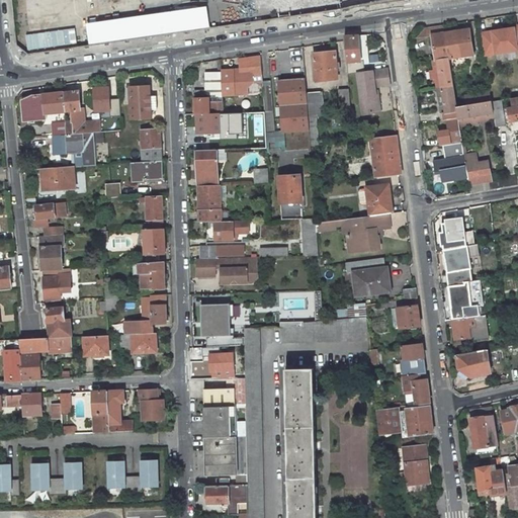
[(417,38),(432,35),(436,60),(437,60),(448,59),(445,38),(443,24),(425,27),(417,38)]
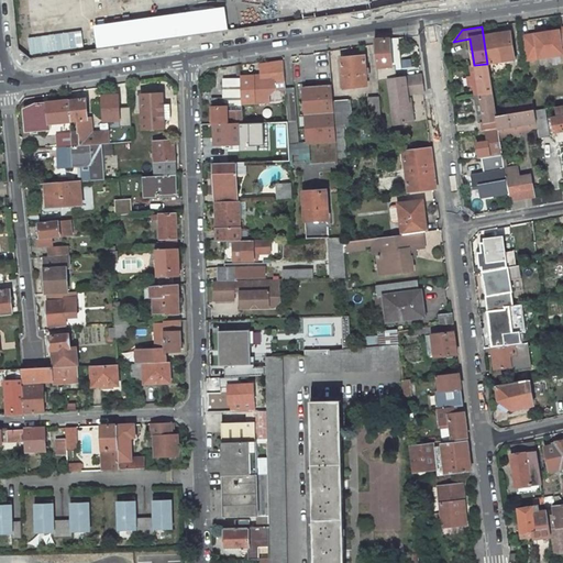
[(562,53),(562,46),(560,30),(522,36),(527,61),(562,53)]
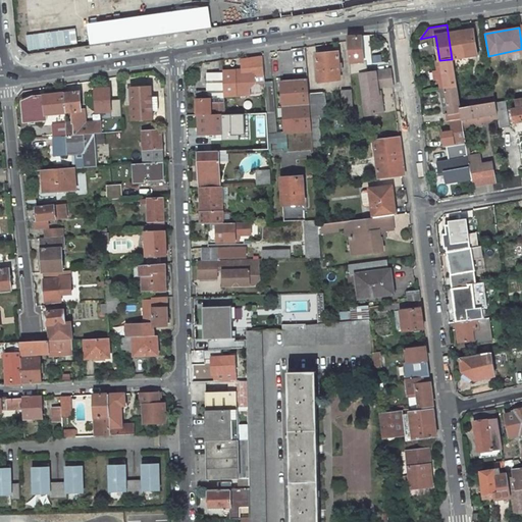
[(350,62),(352,73),(363,72),(362,61),(364,61),(364,60),(362,36),(347,37),(350,62)]
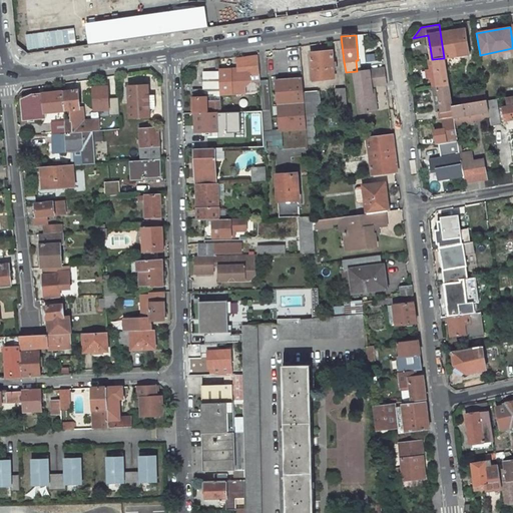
[(466,35),(441,38),(444,58),(445,58),(446,63),(469,60),(466,35)]
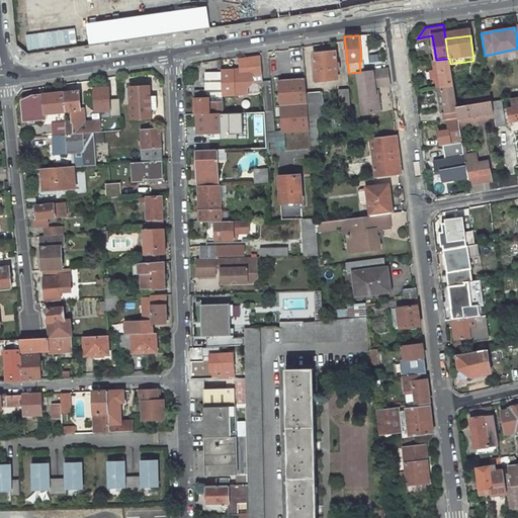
[(304,47),(288,49),(289,63),(269,64),(270,81),(306,78),(304,47)]
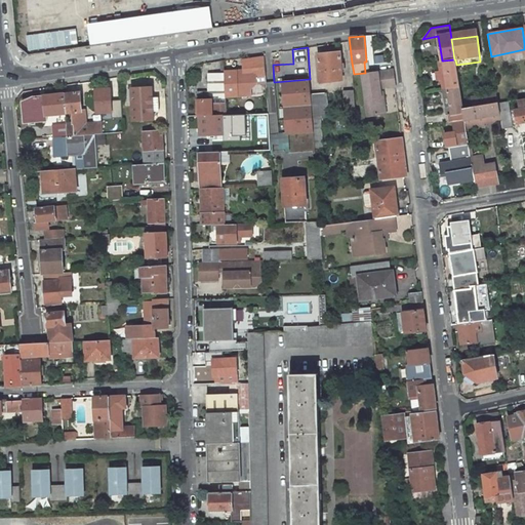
[(339,52),(318,54),(320,73),(321,83),(342,81),(339,52)]
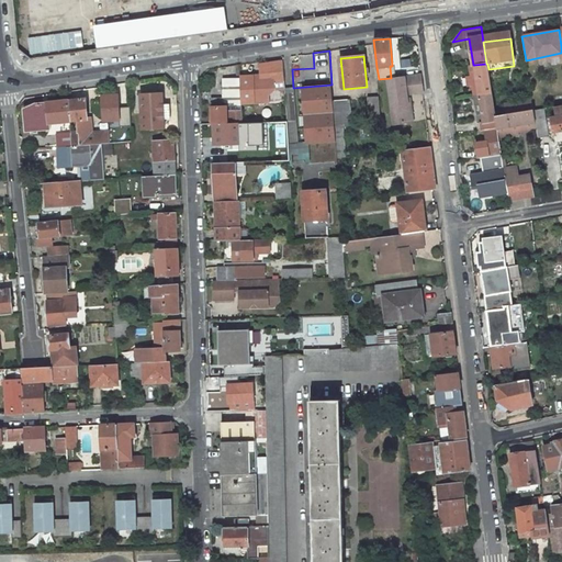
[(260,65),(261,76),(240,77),(240,78),(242,103),(269,101),(268,90),(285,88),(283,62),(260,65)]
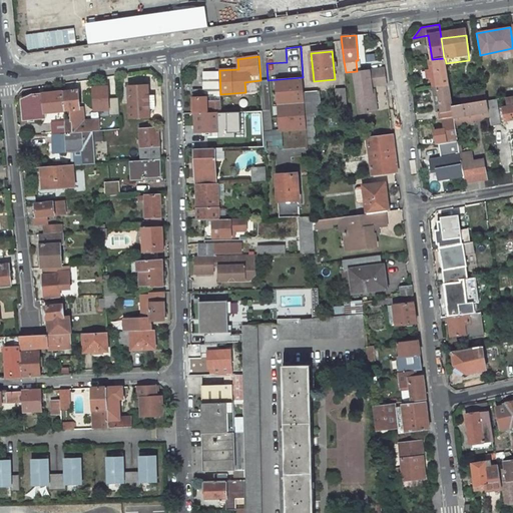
[(438,88),(450,86),(446,63),(445,58),(444,58),(433,59),(436,79),(438,88)]
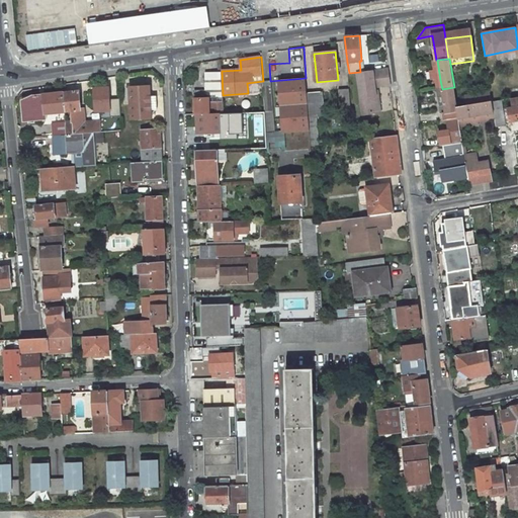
[(440,80),(437,60),(436,60),(427,62),(427,66),(433,65),(436,81),(440,80)]
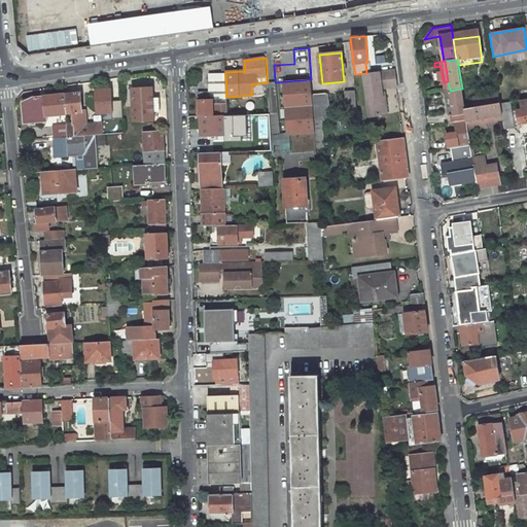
[(397,86),(395,70),(364,74),(370,116),(385,114),(382,93),(382,89),(397,86)]
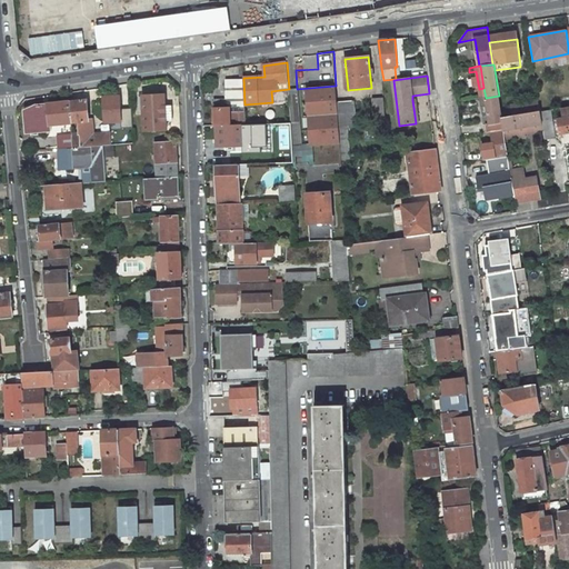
[(213,100),(213,108),(229,108),(230,125),(235,125),(233,113),(245,113),(245,105),(243,79),(240,80),(227,80),(227,99),(213,100)]
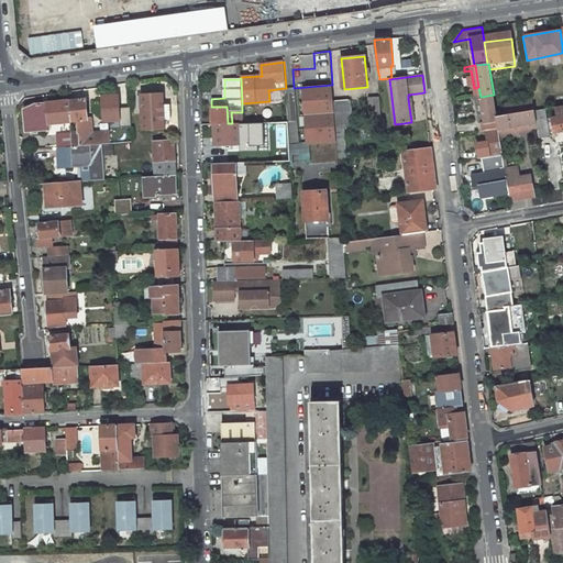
[(299,156),(309,155),(309,143),(337,141),(333,101),(332,85),(294,88),(298,144),(299,156)]
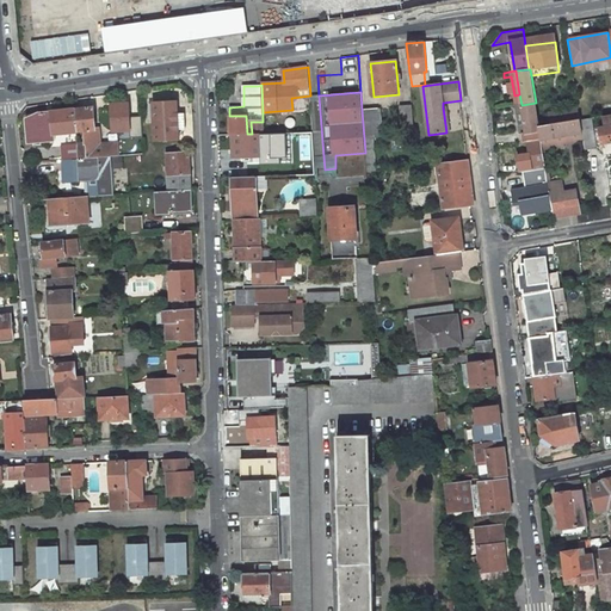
[(323,156),(319,96),(310,96),(313,133),(314,156),(323,156)]
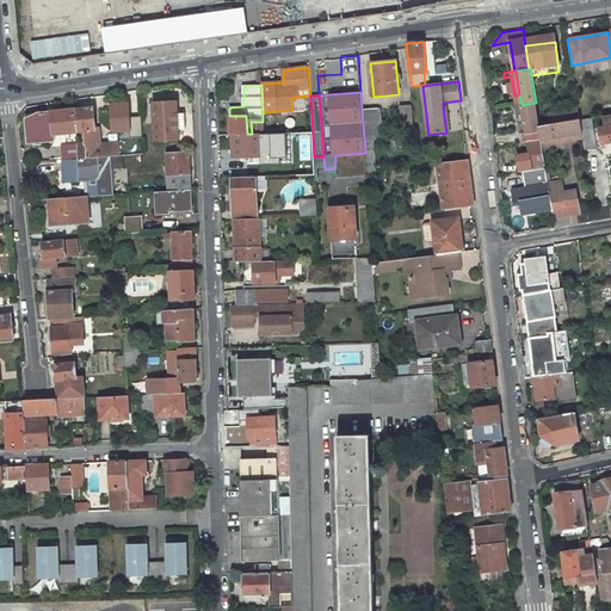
[(154,103),(155,140),(179,139),(178,129),(174,129),(174,113),(177,113),(177,102),(154,103)]
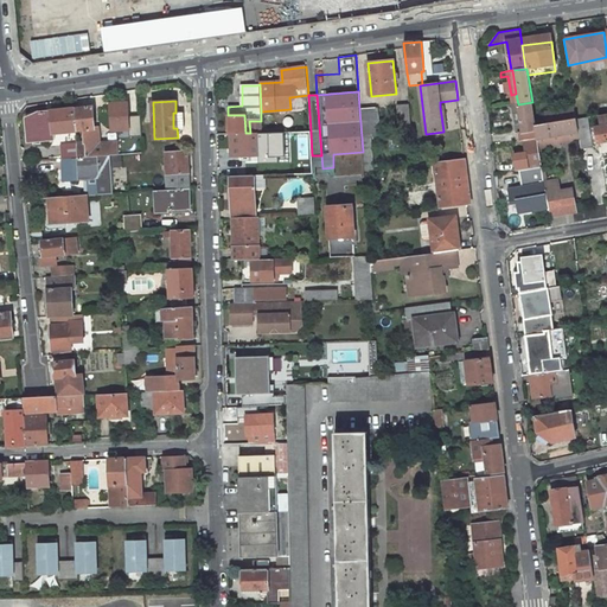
[(521,123),(523,132),(515,133),(516,141),(523,140),(538,138),(536,126),(532,102),(518,104),(519,113),(521,123)]
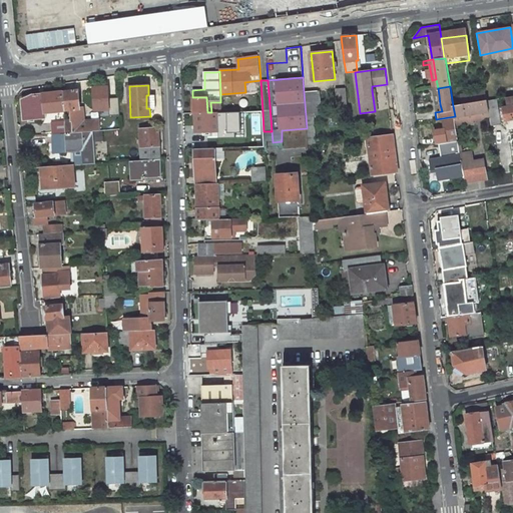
[(506,97),(512,95),(512,87),(504,89),(506,97)]
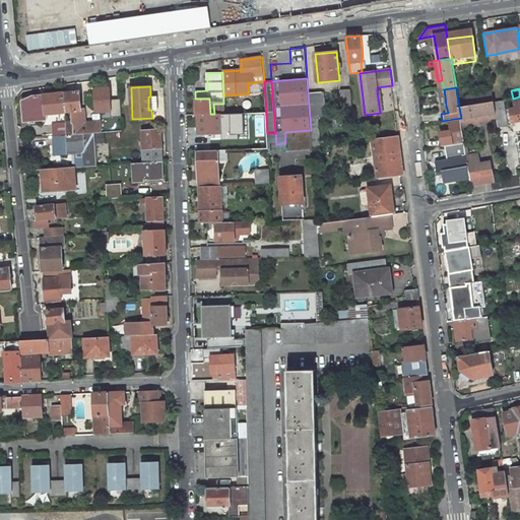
[(342,107),(352,106),(350,90),(341,91),(342,107)]
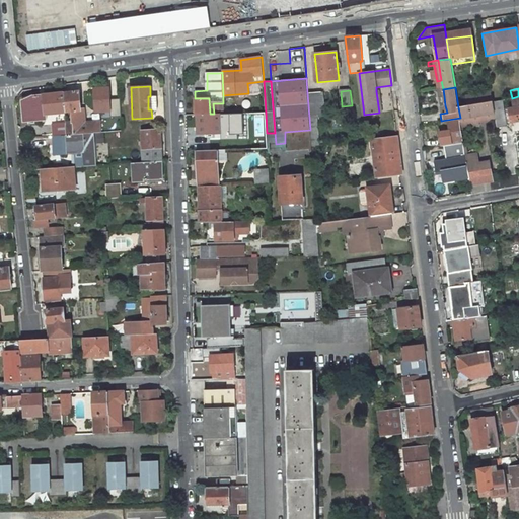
[(101,132),(123,131),(122,112),(101,113),(100,121),(95,122),(85,122),(82,122),(81,116),(85,116),(85,108),(81,108),(80,91),(64,92),(66,112),(71,110),(71,121),(66,121),(66,123),(67,135),(94,133),(95,133),(101,132)]
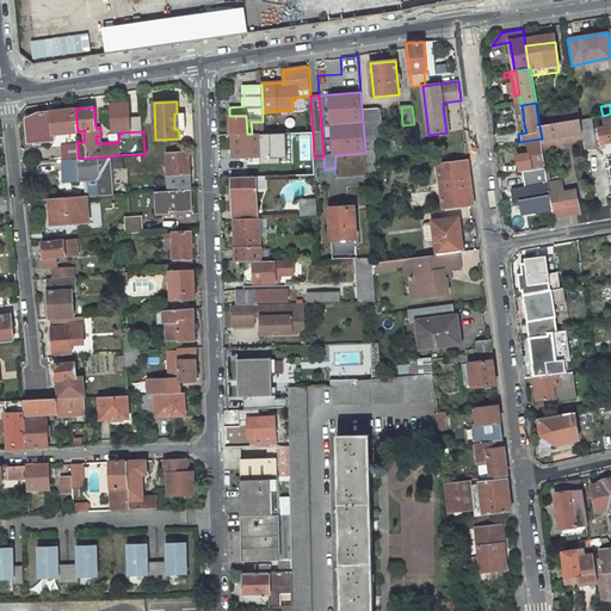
[(55,135),(78,133),(78,131),(75,109),(50,111),(51,116),(49,116),(48,112),(38,113),(39,119),(26,121),(29,143),(55,141),(55,135)]
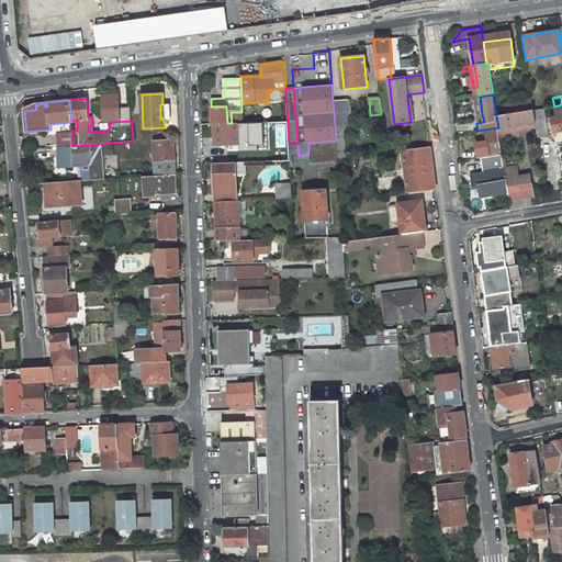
[(333,101),(336,141),(344,141),(343,126),(350,125),(348,100),(333,101)]
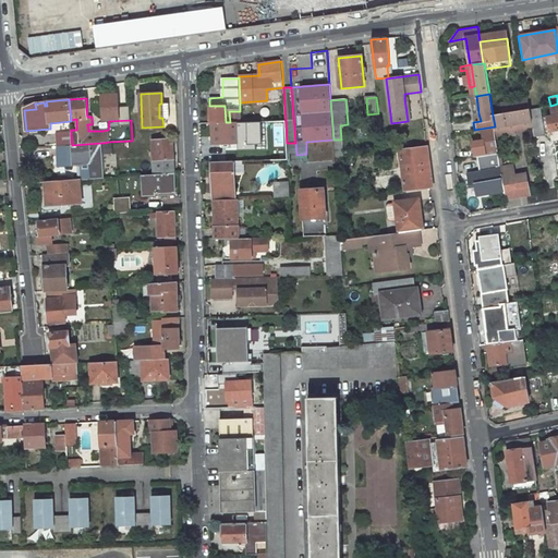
[(549,130),(549,132),(557,130),(557,104),(550,106),(553,117),(547,117),(549,130)]
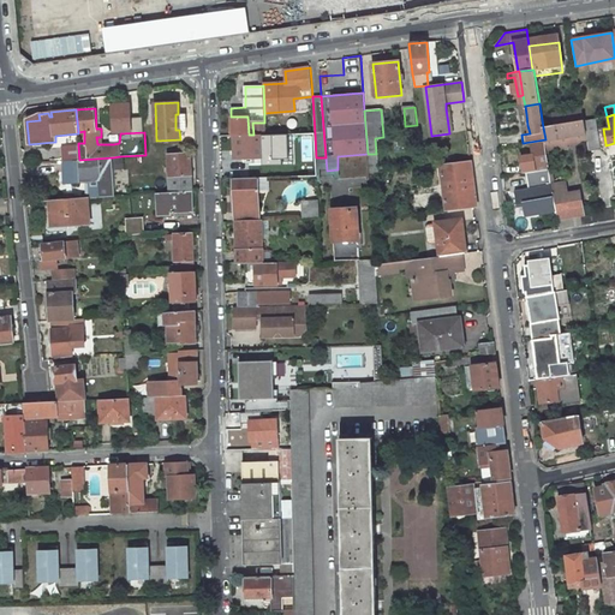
[(248,117),(231,117),(232,136),(249,135),(248,117)]
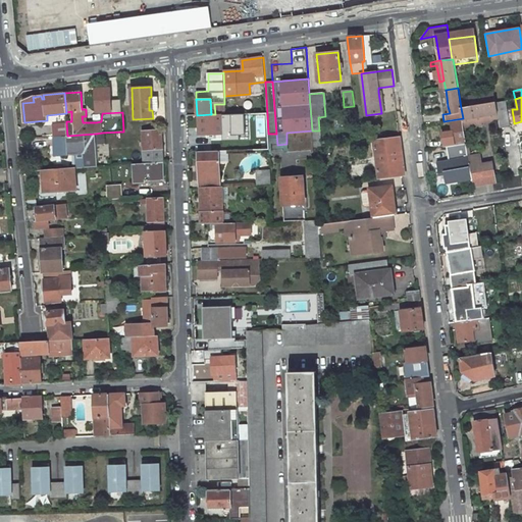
[(499,119),(501,128),(510,126),(506,101),(496,102),(499,119)]
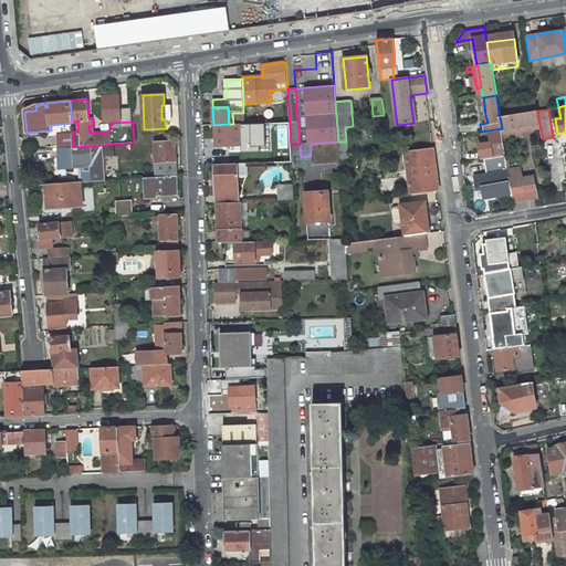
[(537,111),(500,117),(502,128),(503,140),(520,137),(519,134),(522,133),(541,129),(537,111)]
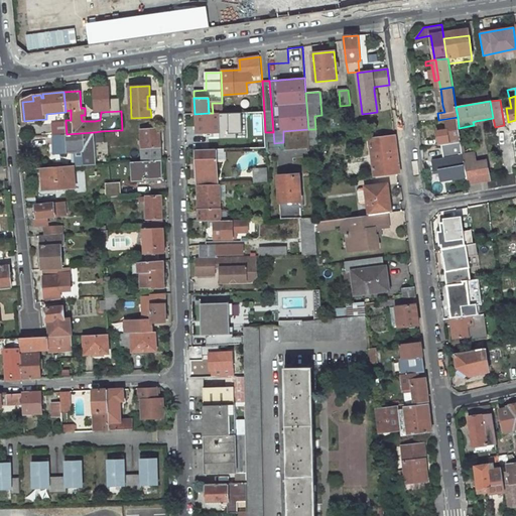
[(222,103),(212,103),(213,113),(222,113),(222,103)]
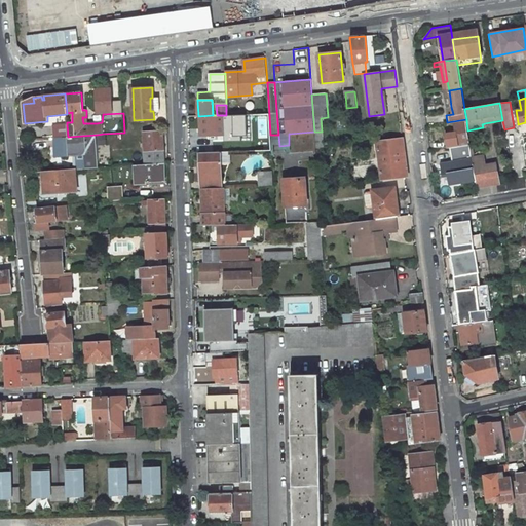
[(269,114),(254,115),(255,145),(256,152),(271,151),(270,135),(269,114)]
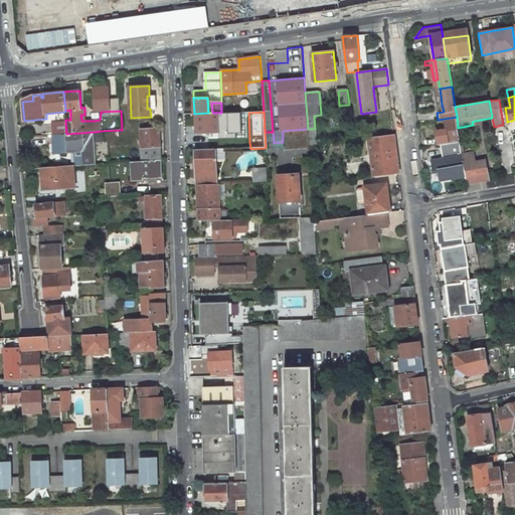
[(194,114),(195,134),(225,133),(225,120),(225,113),(221,113),(212,113),(208,113),(194,114)]
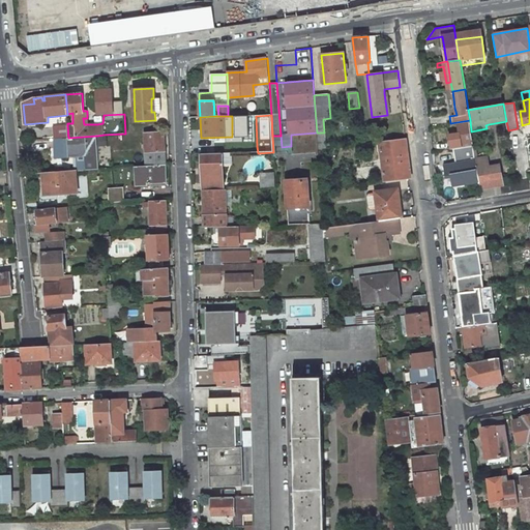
[(470,120),(457,122),(460,145),(473,143),(471,131),(470,120)]
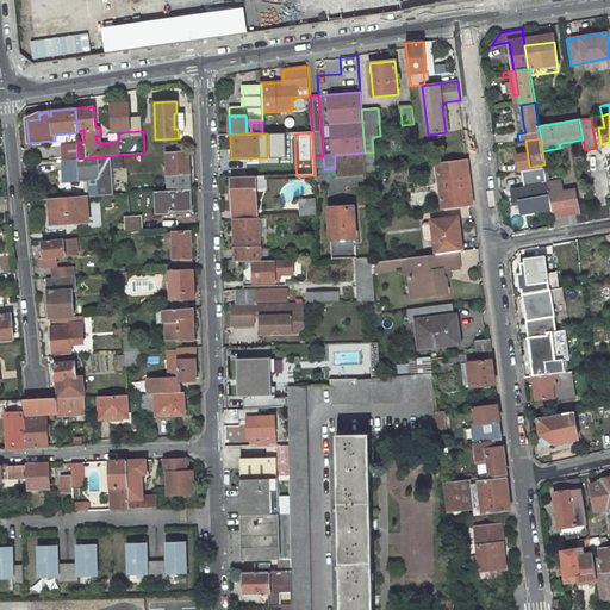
[(62,160),(79,159),(78,144),(61,145),(62,160)]
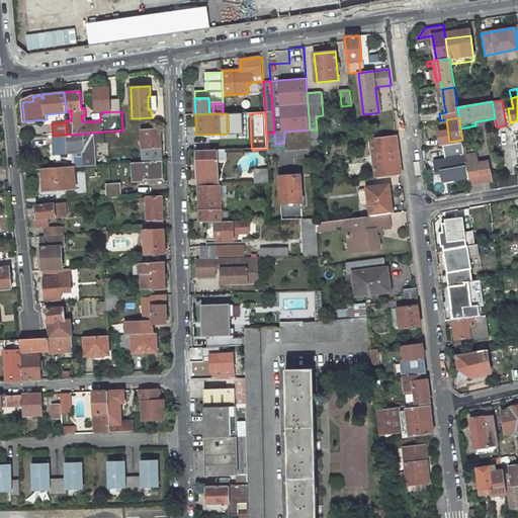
[(161,148),(160,128),(142,130),(142,138),(143,149),(155,148),(158,148),(161,148)]
